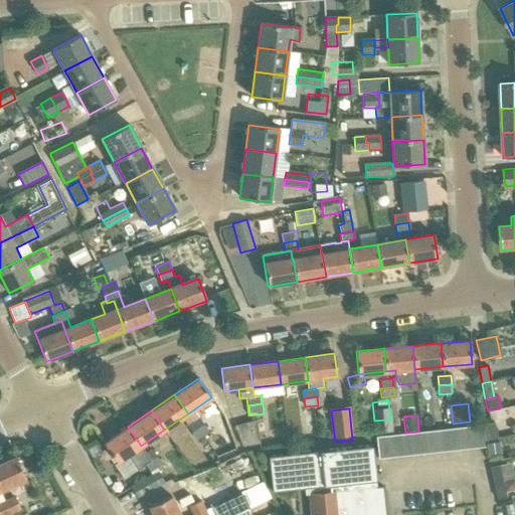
[(187,426),(192,434),(203,425),(198,418),(187,426)]
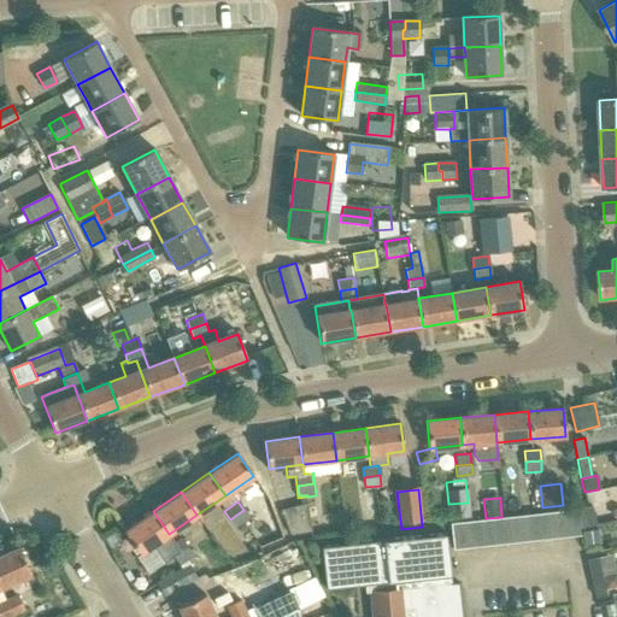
[(281,510),(291,534),(311,532),(307,503),(281,510)]
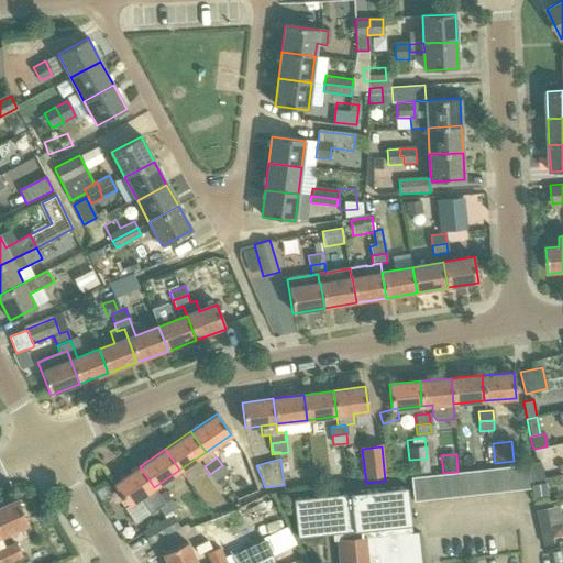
[(529,464),(530,464),(533,482),(543,479),(539,462),(529,464)]
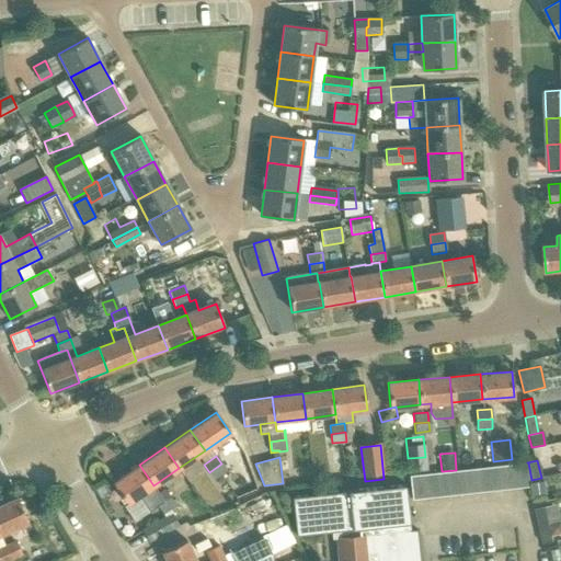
[(531,480),(528,462),(514,465),(517,488),(533,485),(531,480)]
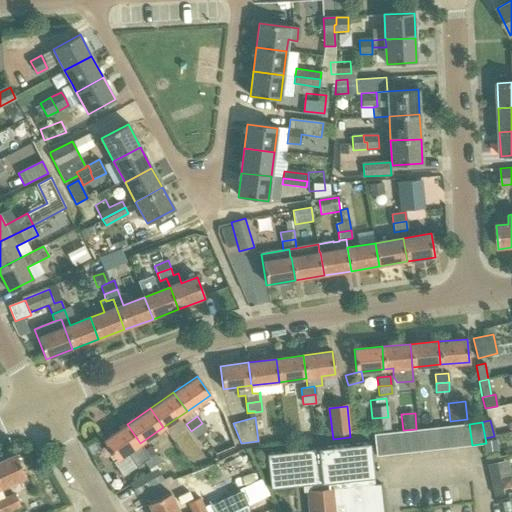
[(202,423),(191,431),(196,438),(206,431),(202,423)]
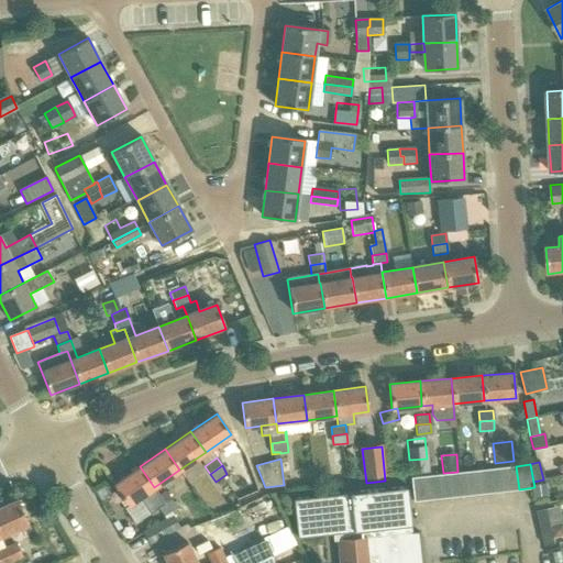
[(159,494),(154,487),(140,466),(113,484),(128,506),(140,497),(151,512),(157,507),(165,503),(159,494)]
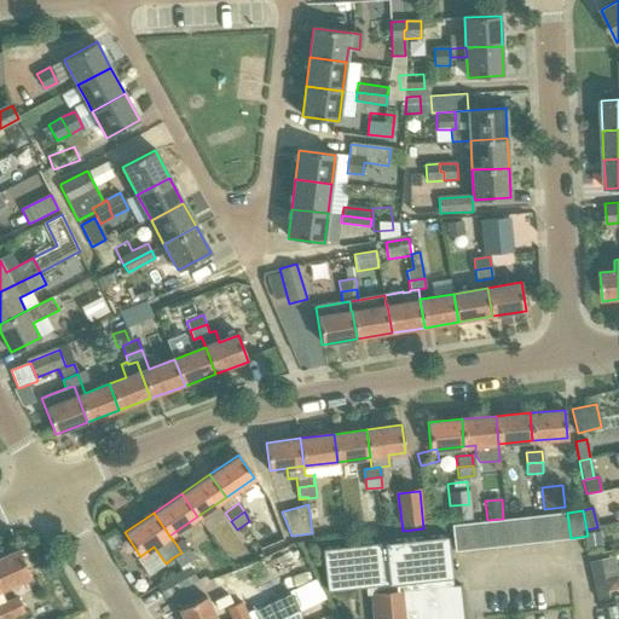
[(554,514),(556,539),(571,538),(567,513),(554,514)]
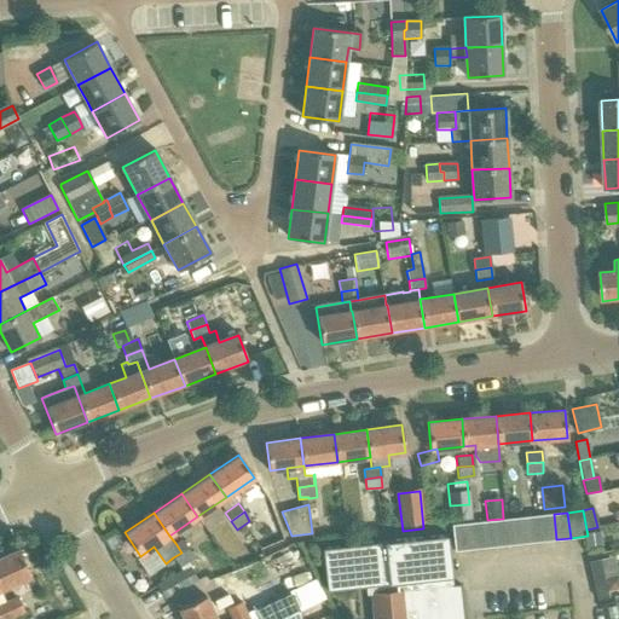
[(556,539),(554,514),(539,516),(542,541),(556,539)]
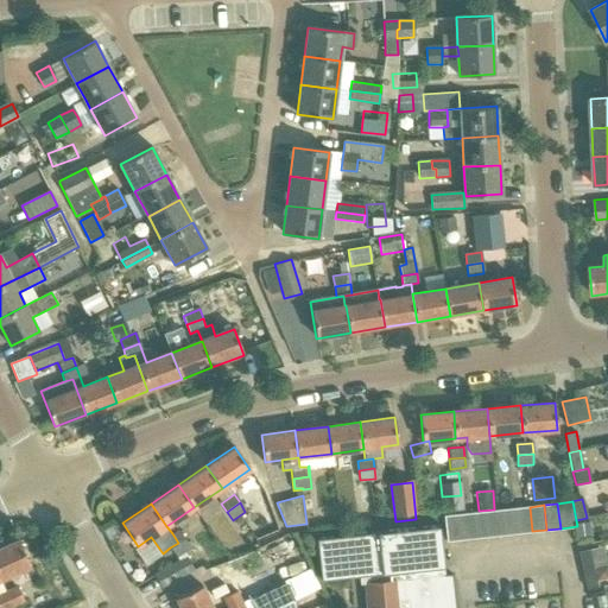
[(515,508),(519,533),(532,531),(530,507),(515,508)]
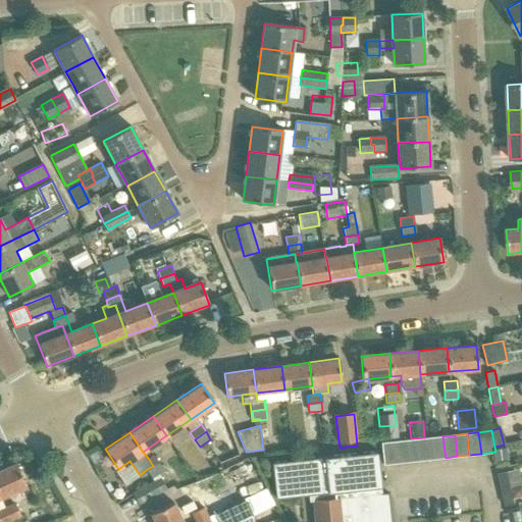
[(430,437),(432,459),(446,458),(442,436),(430,437)]
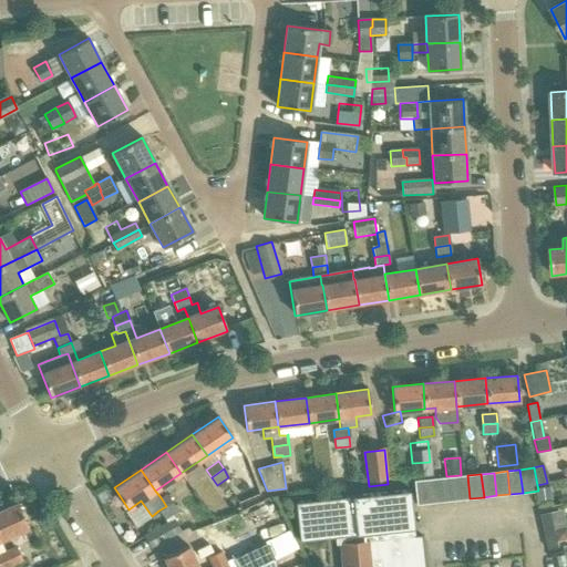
[(454,477),(456,500),(470,498),(467,475),(454,477)]
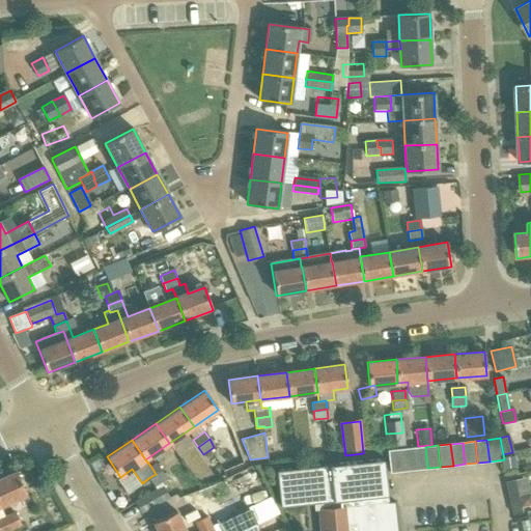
[(413,448),(416,470),(427,468),(425,447),(413,448)]
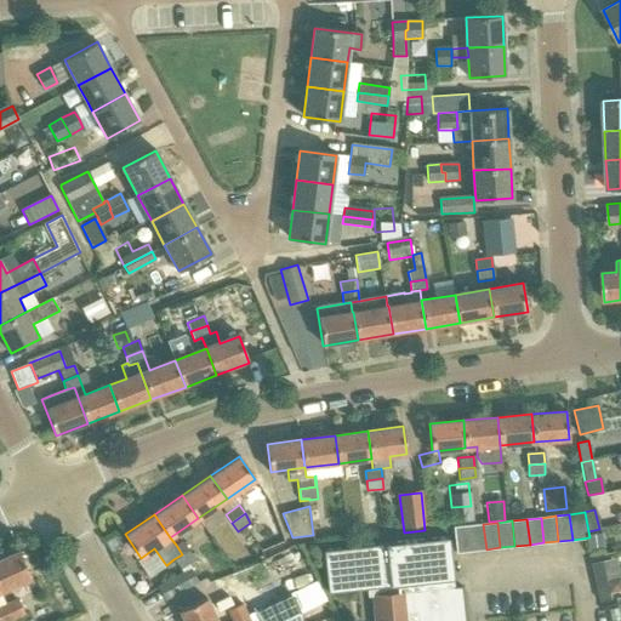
[(468,525),(471,551),(486,550),(483,524),(468,525)]
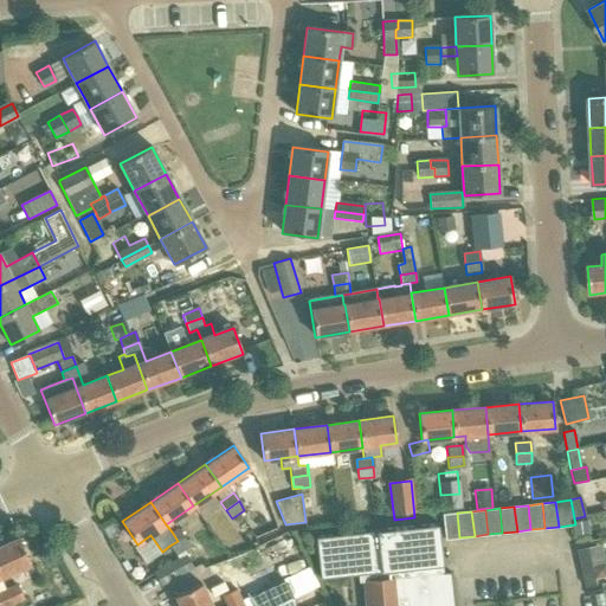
[(459,537),(457,513),(443,514),(445,539),(446,539),(459,537)]
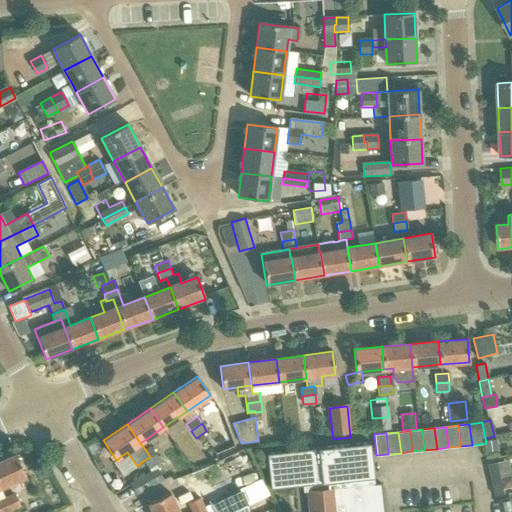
[(485,438),(486,443),(488,453),(497,451),(494,436),(485,438)]
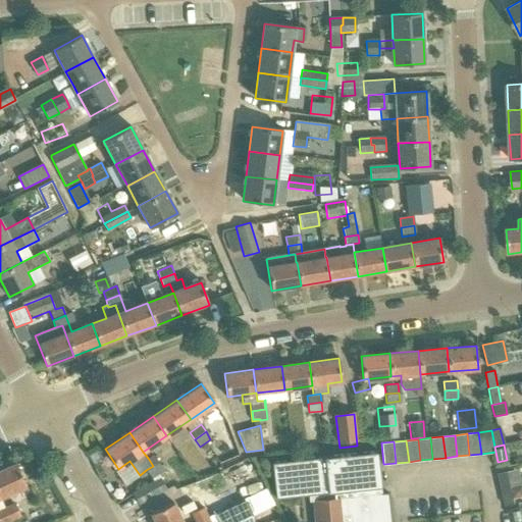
[(284,503),(313,500),(315,521),(390,521),(387,491),(382,492),(377,454),(280,463),(284,503)]
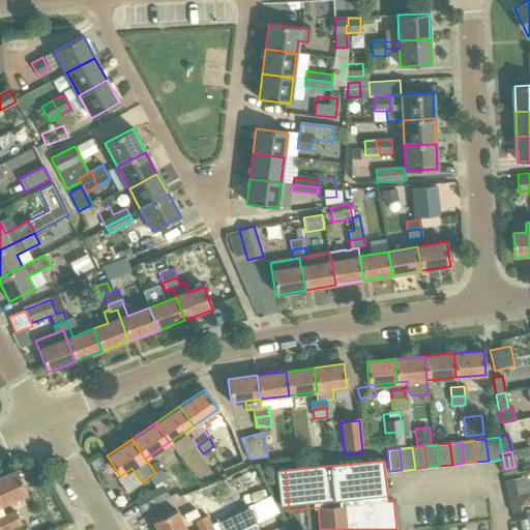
[(155,462),(150,465),(155,473),(160,480),(166,477),(155,462)]
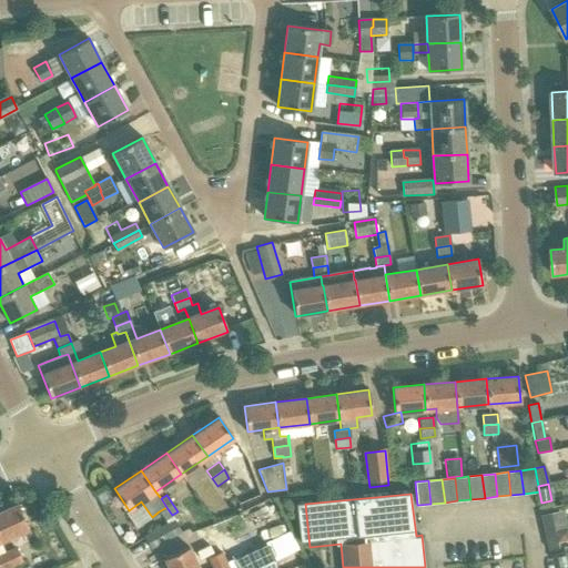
[(242,507),(250,525),(277,513),(270,496),(242,507)]
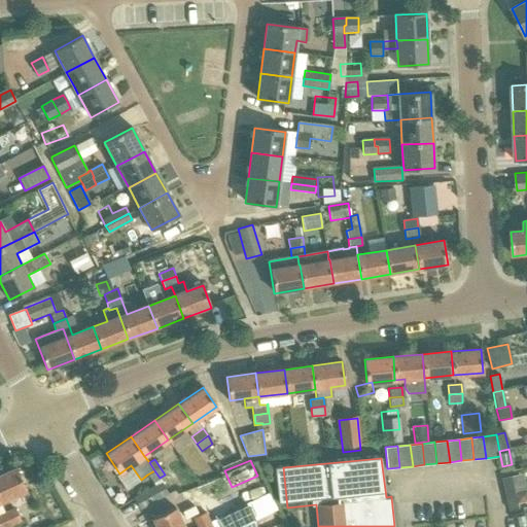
[(0,475),(0,500),(26,490),(15,467),(0,475)]
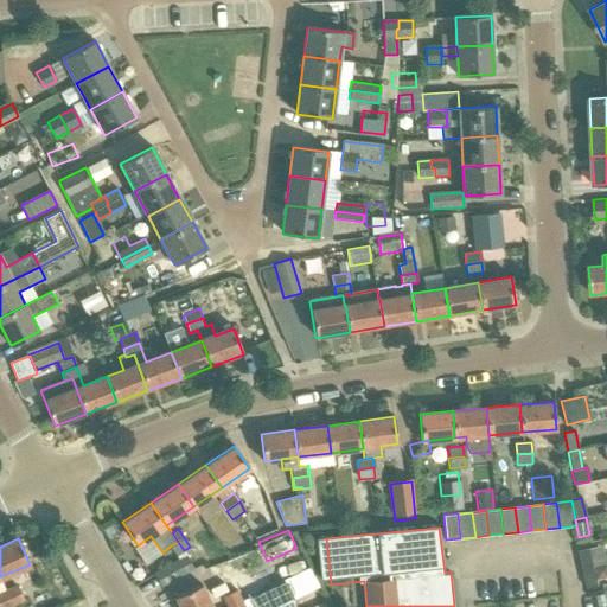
[(185,551),(184,550),(178,542),(170,547),(171,549),(177,557),(178,560),(187,555),(185,551)]
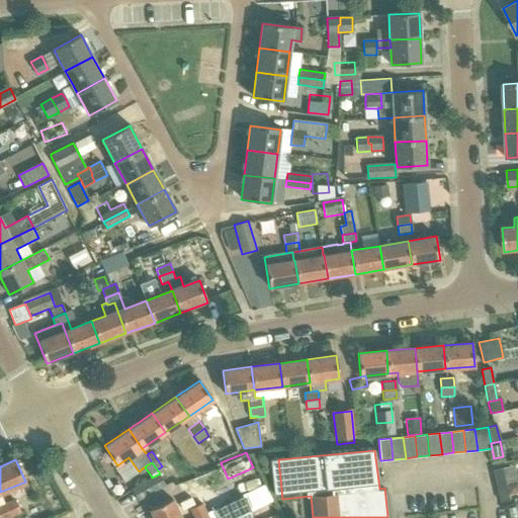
[(493,469),(497,486),(506,483),(502,467),(493,469)]
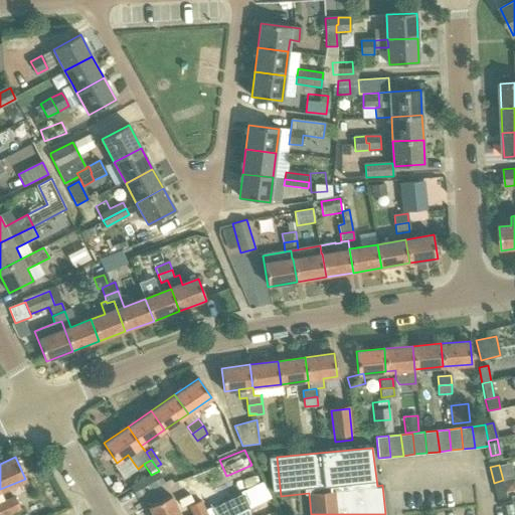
[(151,475),(131,487),(137,498),(166,481),(159,471),(151,475)]
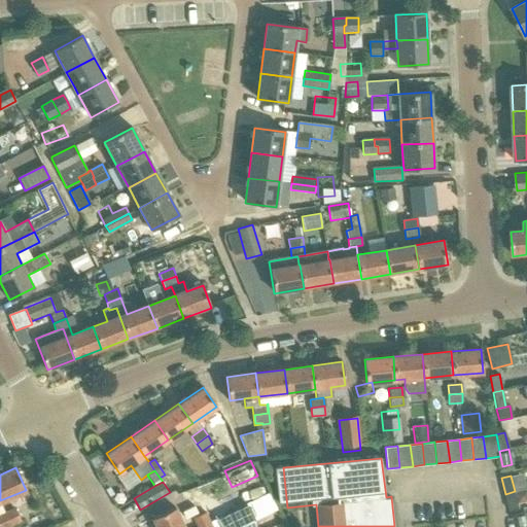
[(515,491),(505,494),(510,510),(518,507),(515,491)]
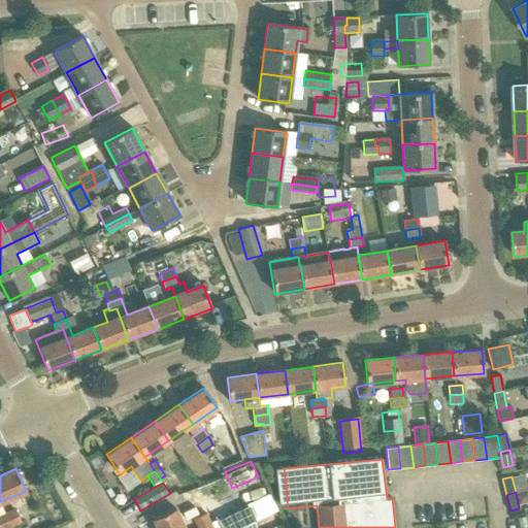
[(0,527),(4,527),(10,526),(5,514),(0,502),(0,527)]
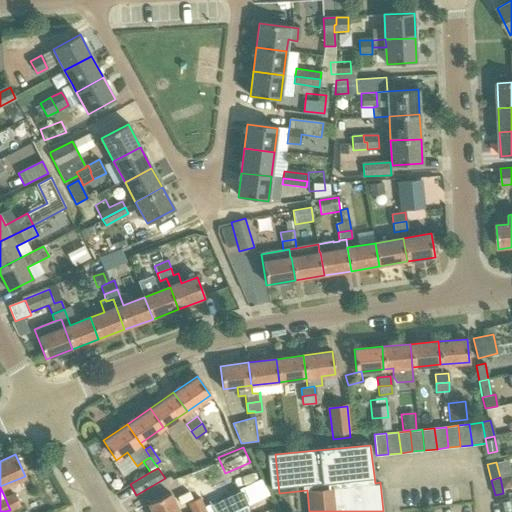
[(210,505),(213,511),(234,511),(246,507),(239,491),(210,505)]
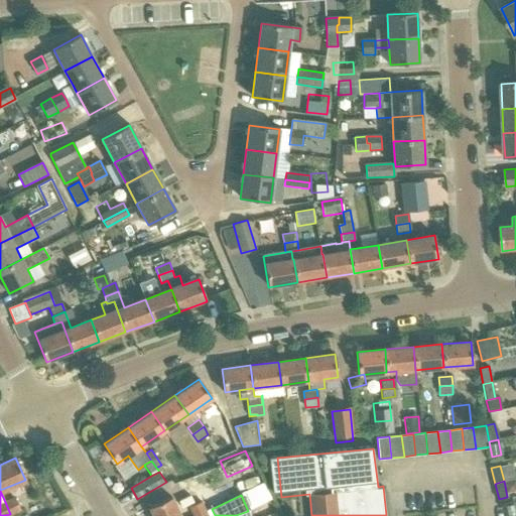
[(153,515),(179,515),(170,496),(148,506),(153,515)]
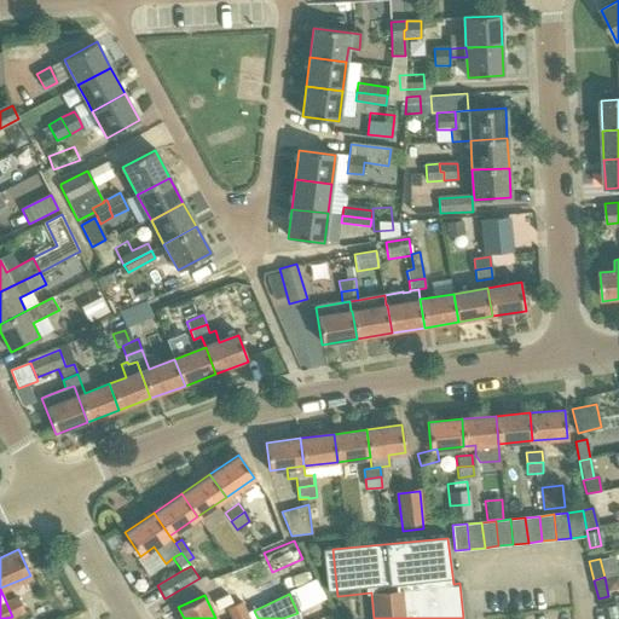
[(6,602),(12,617),(23,612),(17,597),(6,602)]
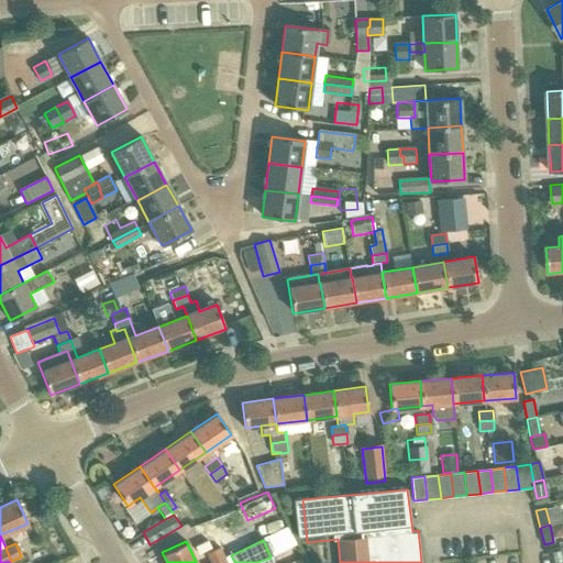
[(206,553),(210,562),(214,562),(225,558),(221,548),(206,553)]
